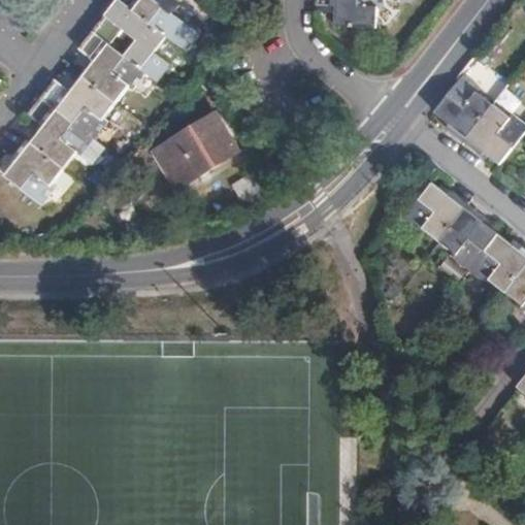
[(165,34),(122,0),(113,0),(91,29),(107,42),(120,27),(134,38),(123,54),(144,71),(155,79),(168,63),(153,51),(165,34)]
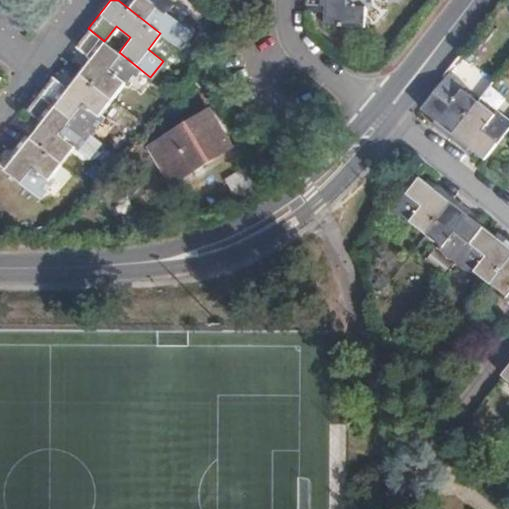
[(191,26),(169,8),(173,3),(169,0),(162,0),(158,5),(151,0),(118,0),(160,33),(180,48),(195,29),(191,26)]
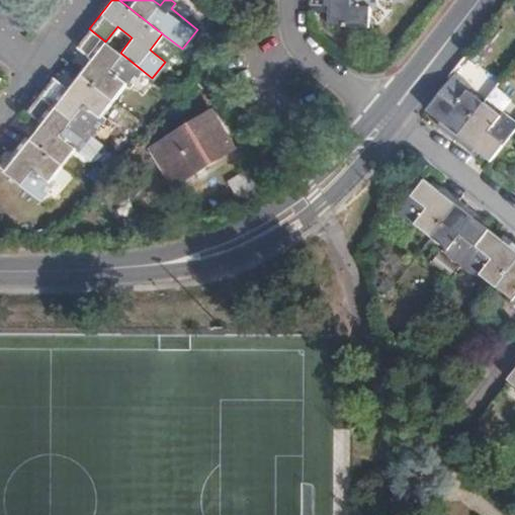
[(373,8),(373,0),(308,0),(308,4),(328,5),(327,24),(367,27),(368,8),(373,8)]
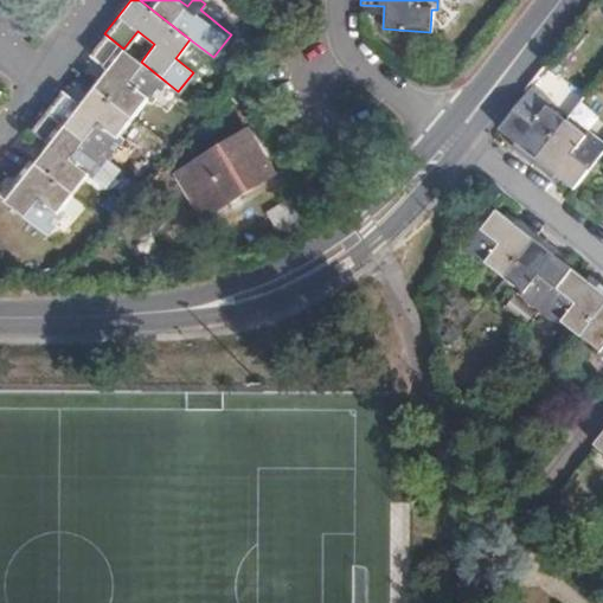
[(166,82),(141,62),(123,49),(104,33),(89,53),(107,69),(92,87),(130,116),(145,98),(149,102),(166,82)]
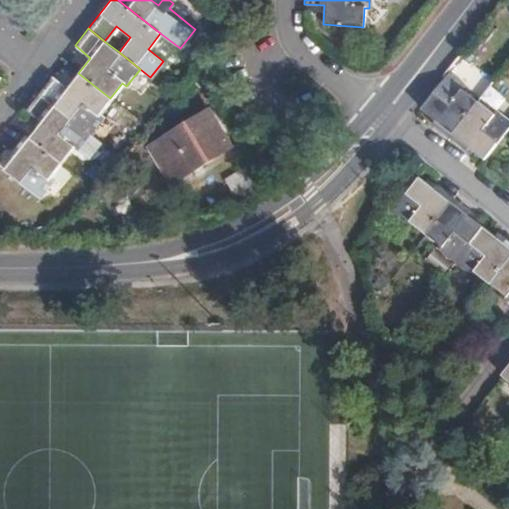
[(447,136),(476,101),(460,89),(463,85),(447,72),(445,75),(419,108),(434,120),(431,123),(447,136)]
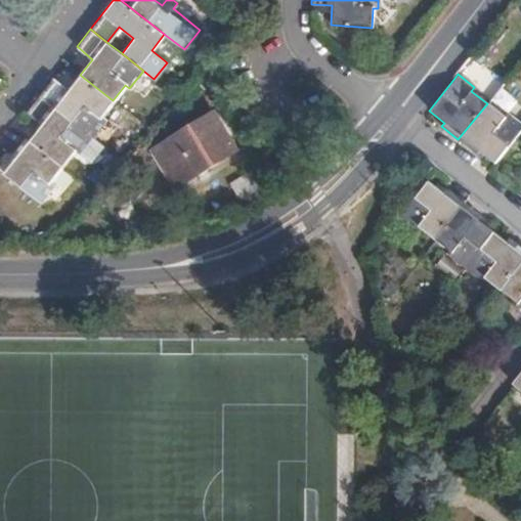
[(113,100),(80,75),(69,90),(53,78),(39,95),(91,136),(105,119),(100,115),(113,100)]
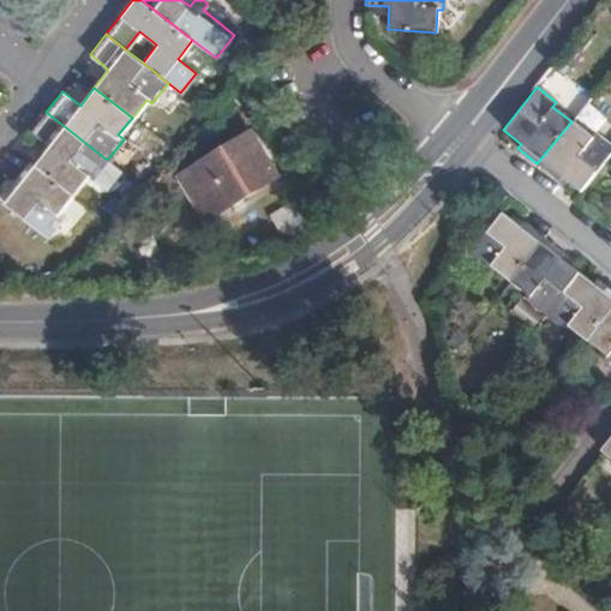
[(34,165),(72,195),(87,175),(91,179),(107,160),(46,112),(30,132),(48,147),(34,165)]
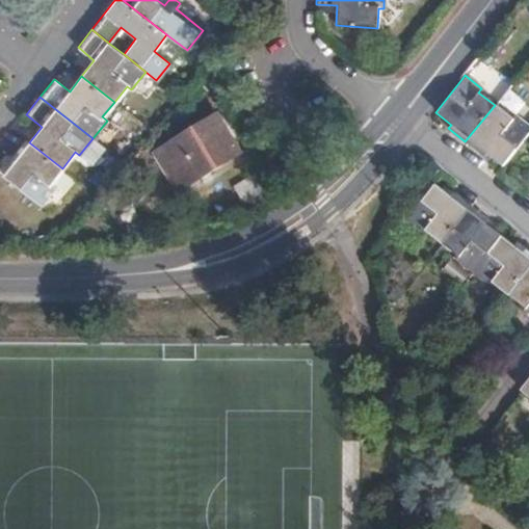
[(509,117),(495,105),(465,141),(482,156),(486,152),(502,164),(522,138),(528,129),(528,125),(512,113),(509,117)]
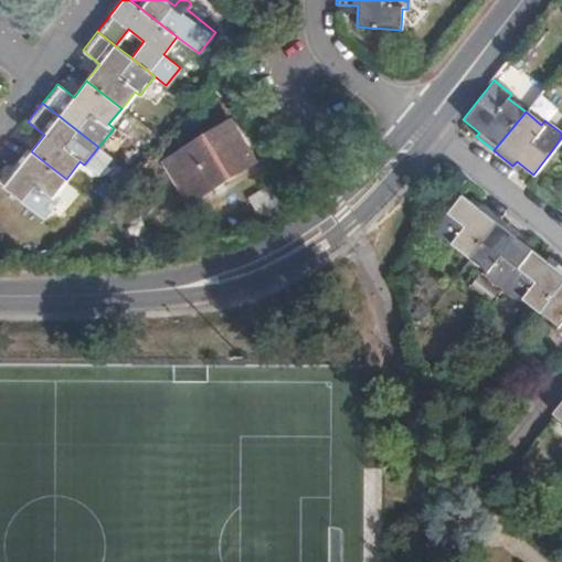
[(187,202),(253,162),(229,120),(162,160),(187,202)]
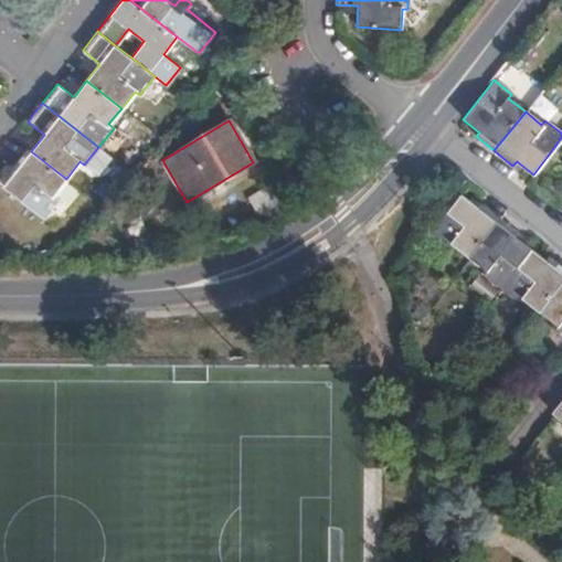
[(66,179),(31,151),(28,148),(13,167),(18,170),(4,187),(18,197),(22,200),(44,218),(59,199),(53,194),(66,179)]
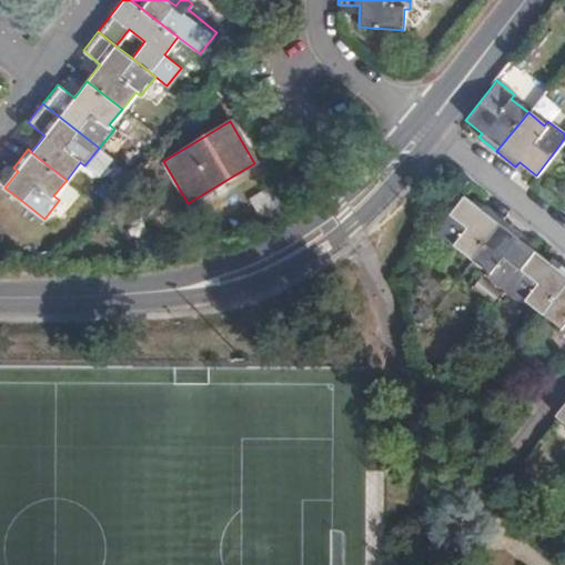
[(249,197),(263,223),(293,205),(281,181),(249,197)]
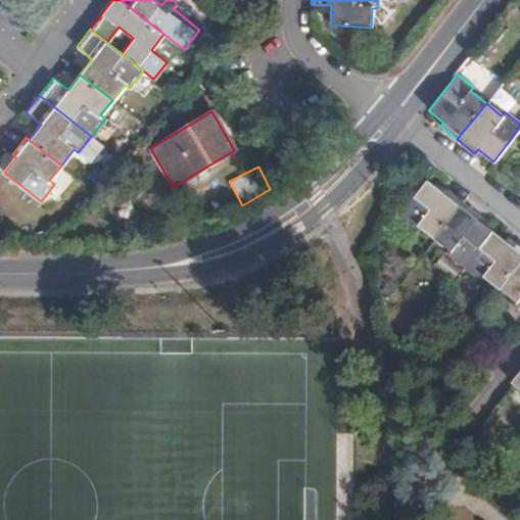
[(418,227),(433,239),(462,203),(444,189),(441,192),(428,182),(427,180),(397,217),(415,230),(418,227)]
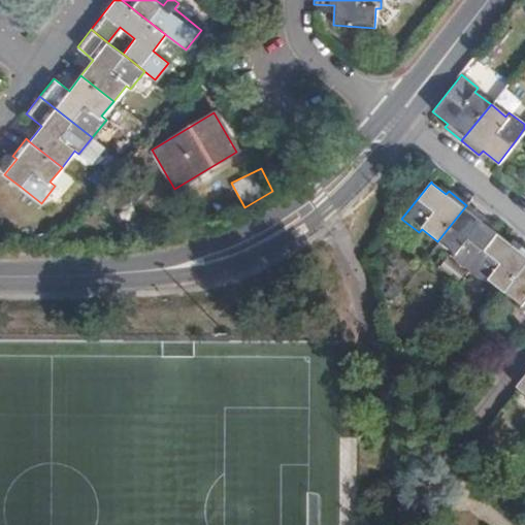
[(451,258),(468,270),(497,234),(482,222),(484,219),(466,205),(437,241),(454,254),(451,258)]
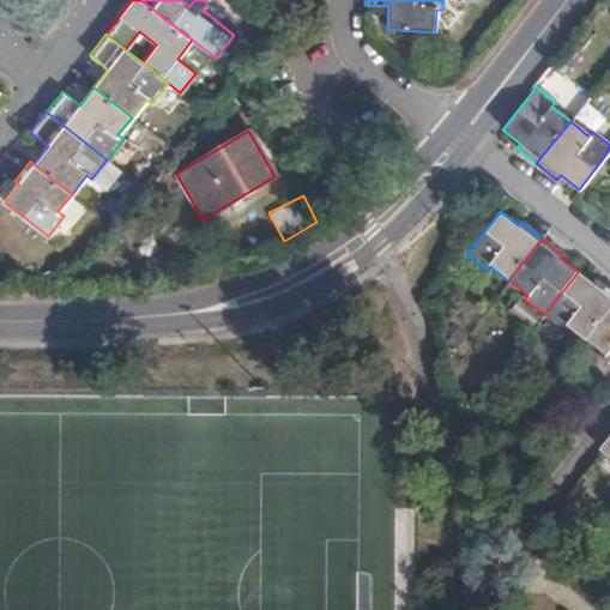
[(567,326),(586,340),(609,309),(609,291),(598,282),(595,285),(578,272),(544,314),(563,330),(567,326)]
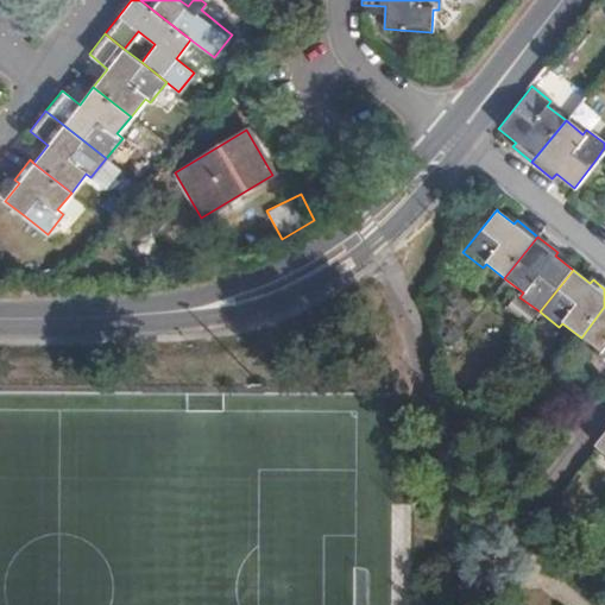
[(594,355),(604,363),(604,307),(581,338),(598,352),(594,355)]
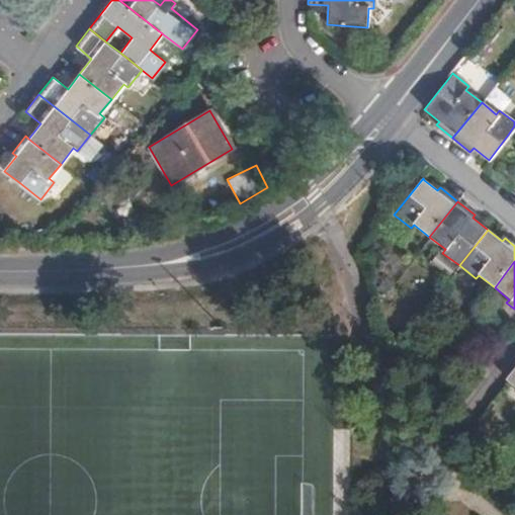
[(514,366),(506,378),(514,385),(514,366)]
